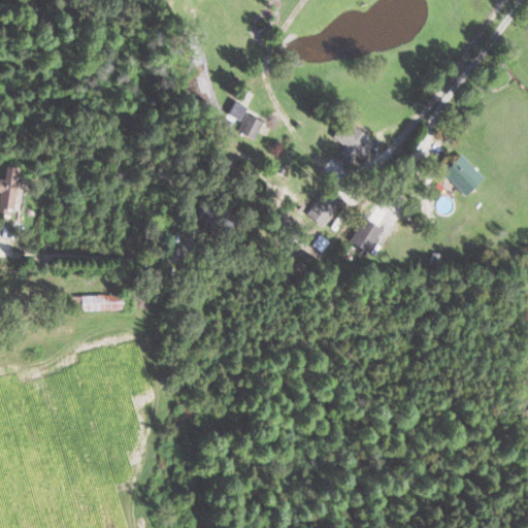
[(239,120),(245,107),(233,101),(227,113),(239,120)]
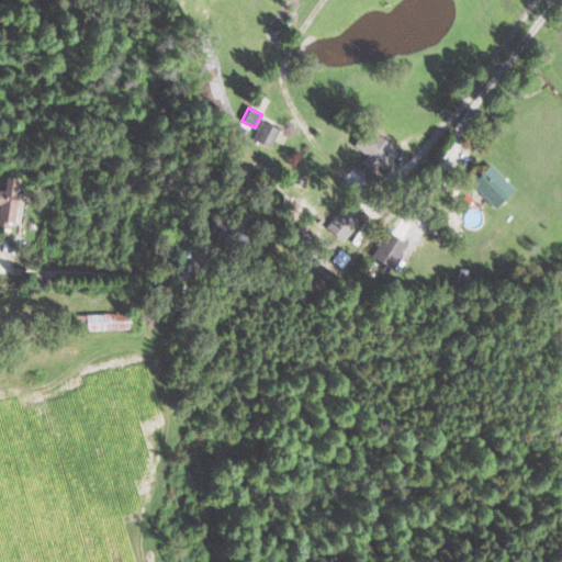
[(269,148),(278,128),(260,122),(253,141),(269,148)]
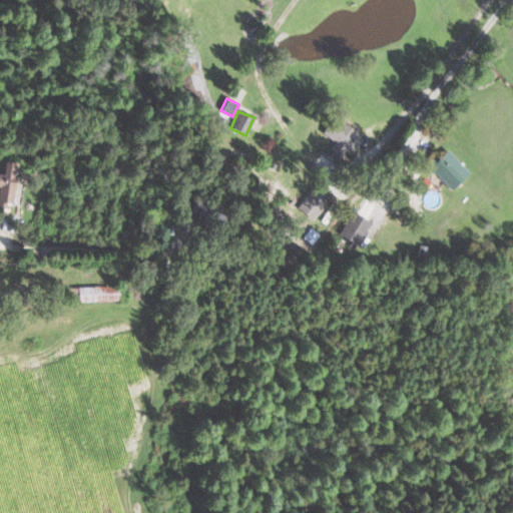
[(351,154),(362,137),(333,117),(322,133),(334,141),(329,149),(340,156),(344,149),(351,154)]
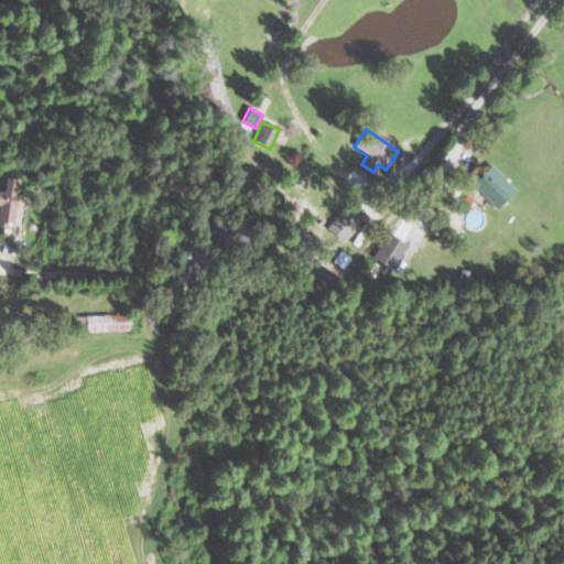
[(491,208),(514,193),(492,163),(470,180),(491,208)]
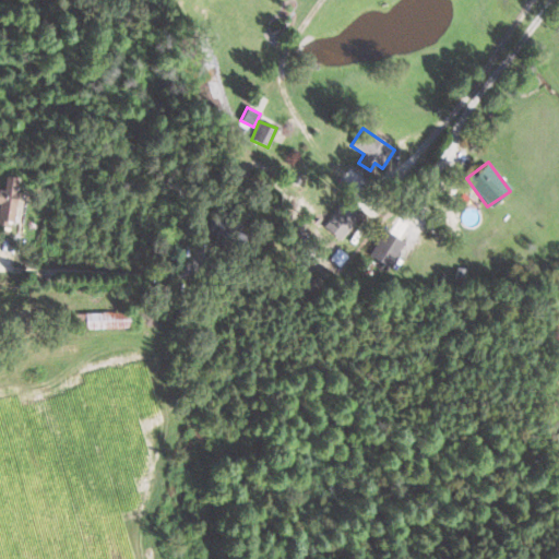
[(0,222),(13,223),(15,177),(3,176),(3,189),(0,189),(0,222)]
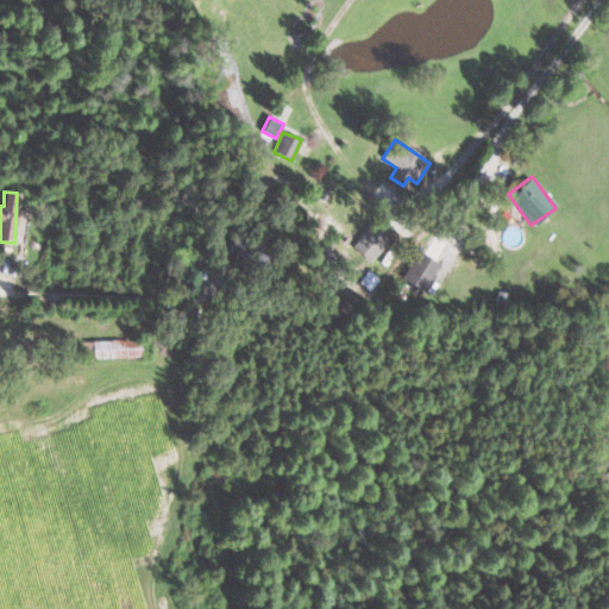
[(391,230),(374,218),(353,249),(371,261),(391,230)]
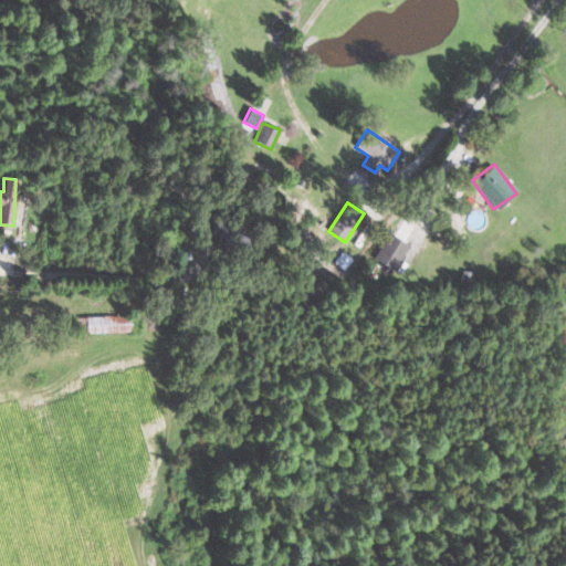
[(409,243),(387,232),(374,260),(397,271),(409,243)]
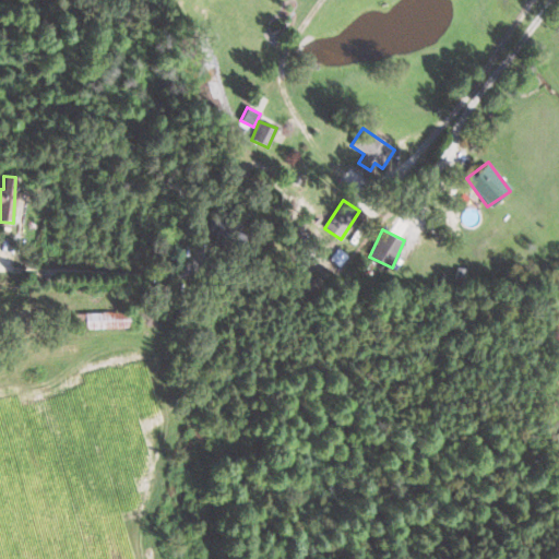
[(84,329),(129,328),(128,311),(84,312),(84,329)]
